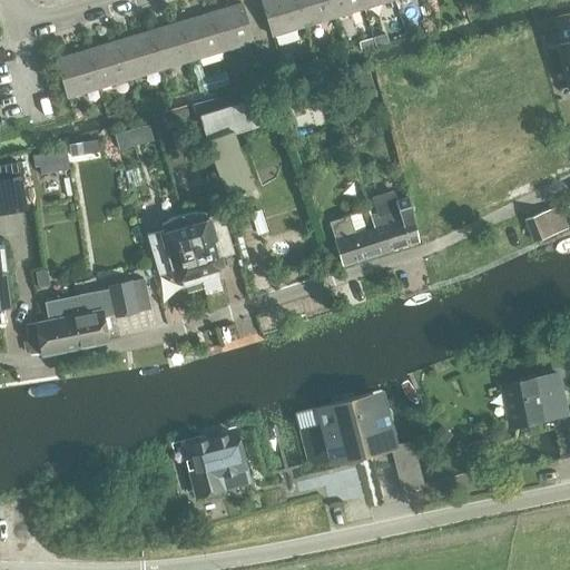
[(259,0),(272,36),(302,27),(294,0),(259,0)]
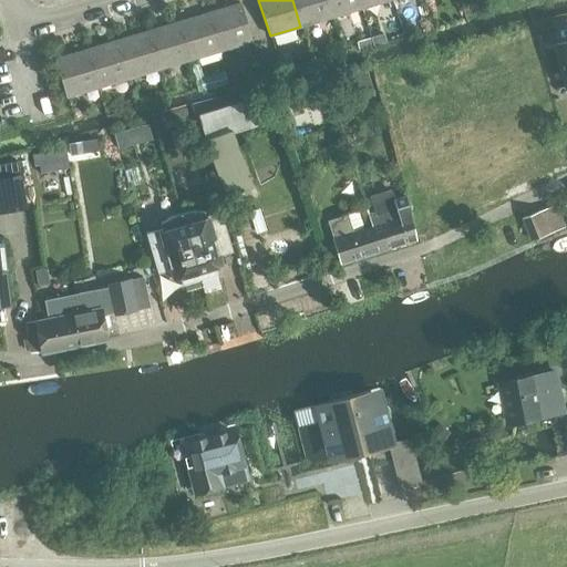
[(292,0),(300,27),(331,17),(326,0),(292,0)]
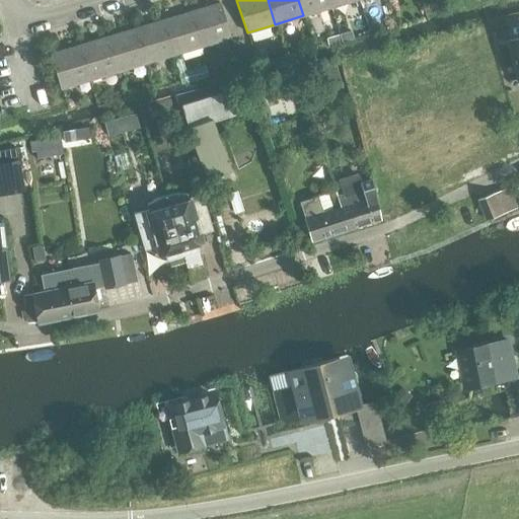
[(298,0),(303,15),(331,7),(328,0),(298,0)]
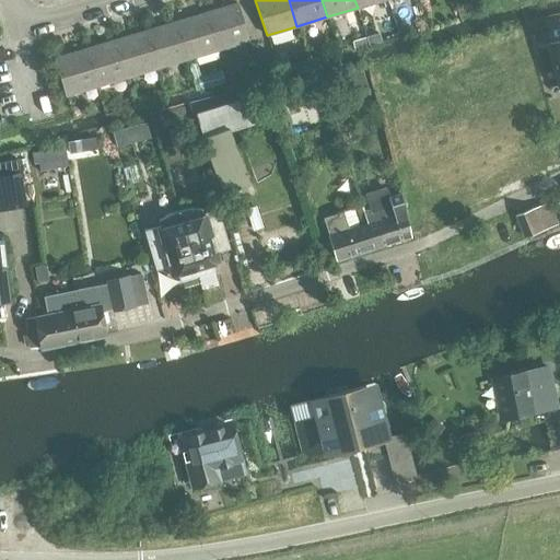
[(236,2),(206,11),(218,49),(247,39),(236,2)]
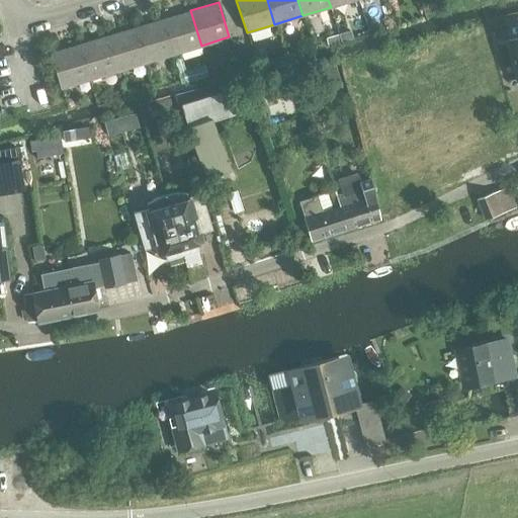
[(173,54),(201,46),(190,10),(163,19),(173,54)]
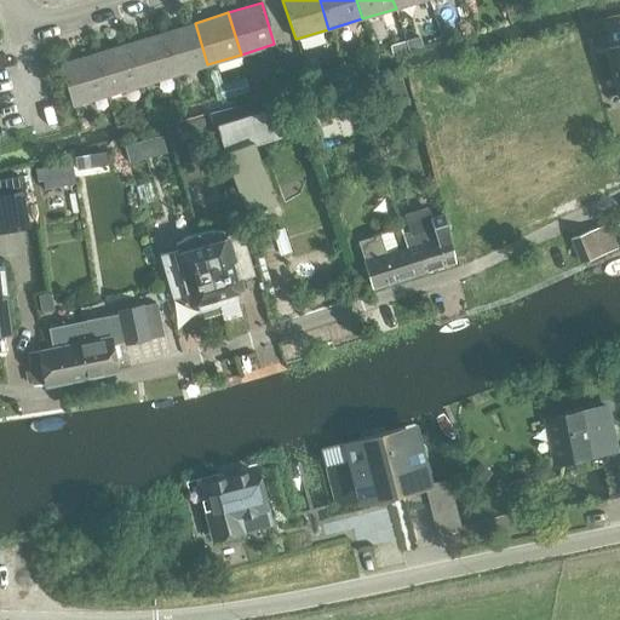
[(173,74),(207,64),(195,23),(161,33),(173,74)]
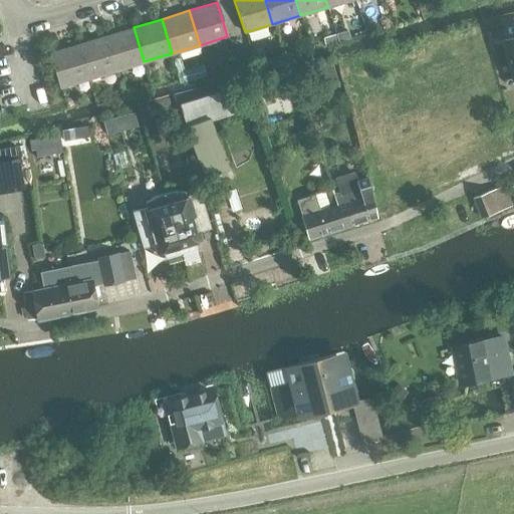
[(105,36),(116,70),(144,61),(134,27),(105,36)]
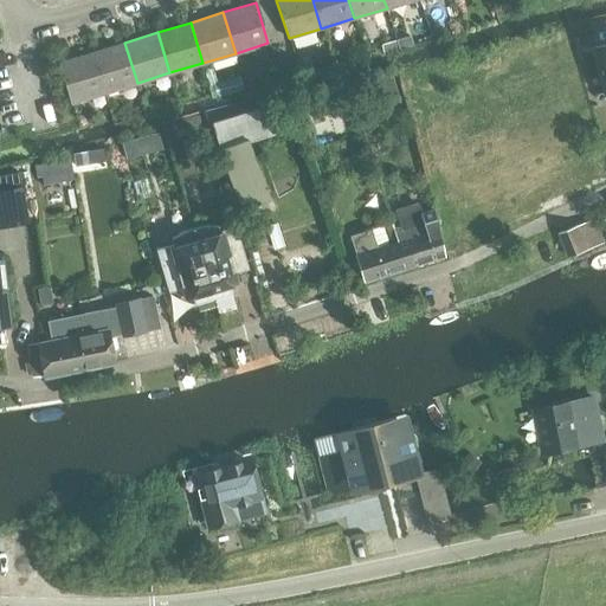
[(410,36),(397,39),(399,47),(412,44),(410,36)]
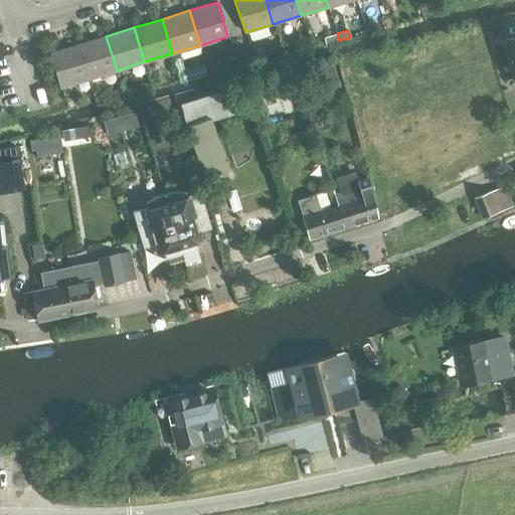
[(326,44),(339,40),(337,33),(324,37),(326,44)]
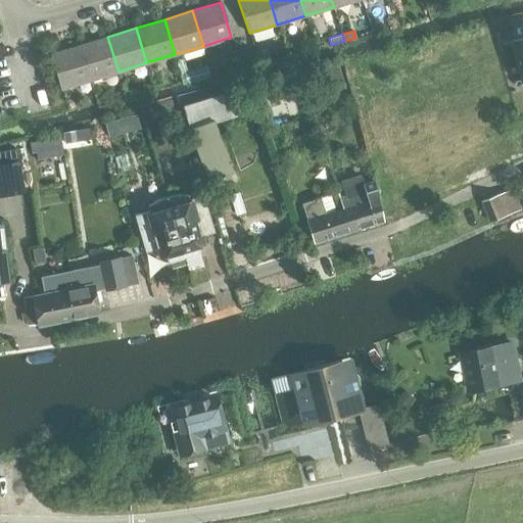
[(90,80),(119,72),(107,37),(80,45),(90,80)]
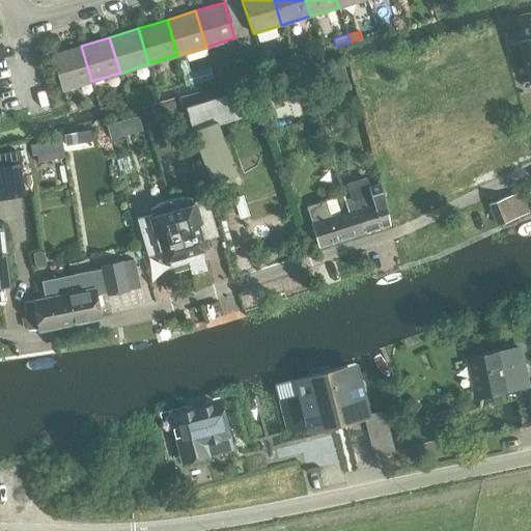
[(523,43),(511,46),(514,58),(526,55),(523,43)]
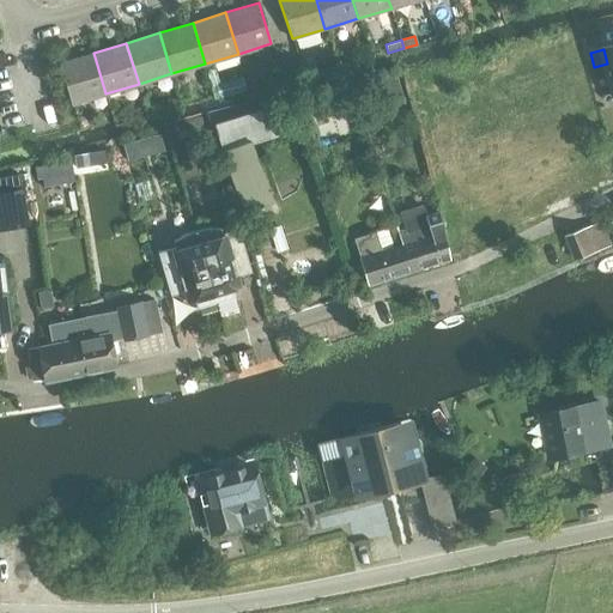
[(60,62),(72,103),(105,93),(93,53),(60,62)]
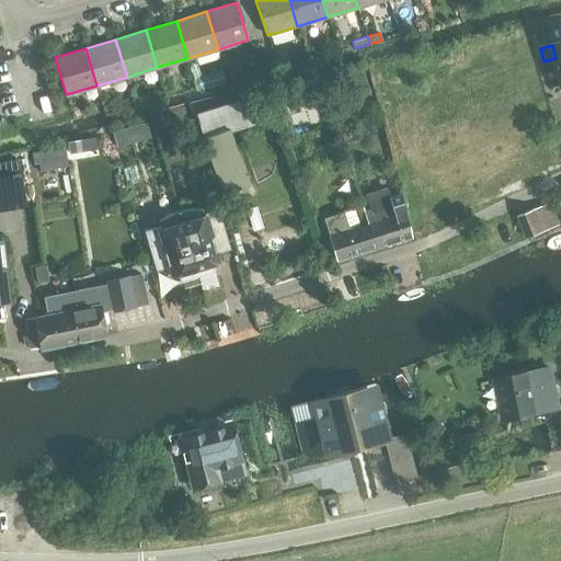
[(285,53),(274,56),(278,70),(289,67),(285,53)]
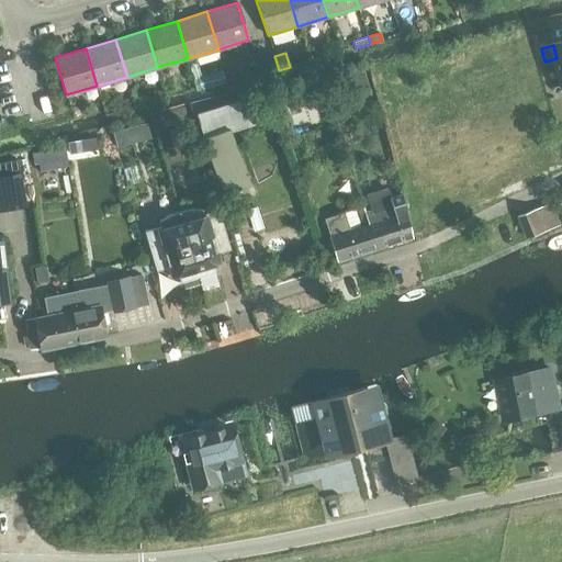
[(237,59),(224,63),(227,76),(240,72),(237,59)]
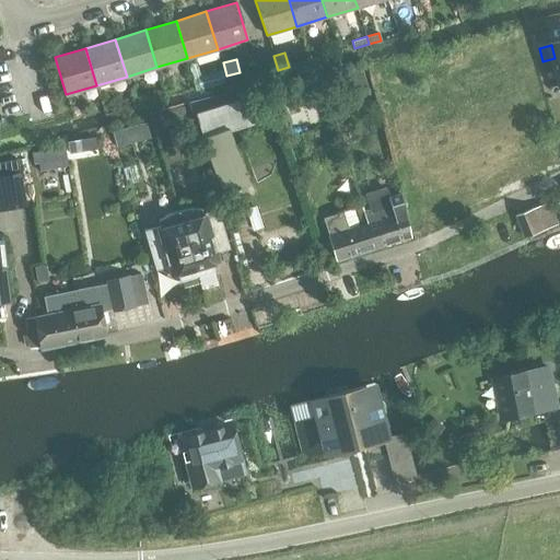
[(221,70),(196,77),(199,90),(224,83),(221,70)]
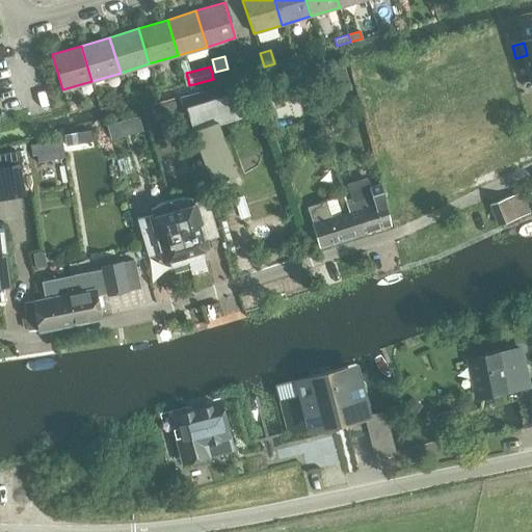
[(312,89),(336,82),(331,67),(308,74),(312,89)]
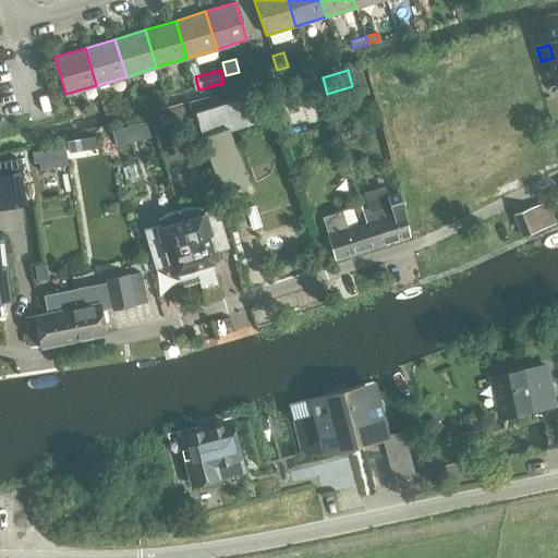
[(274,116),(287,111),(280,91),(267,95),(274,116)]
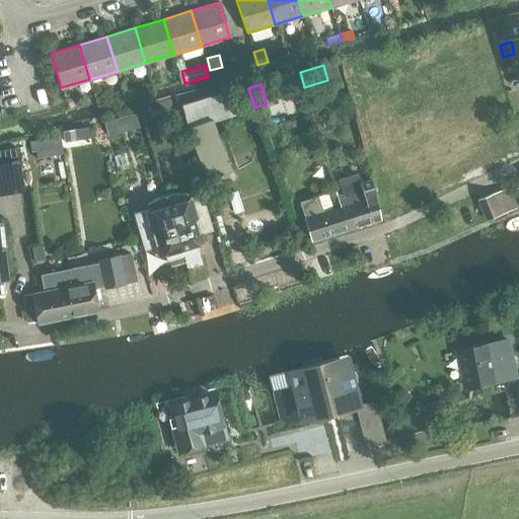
[(180,105),(186,122),(184,122),(206,178),(231,169),(213,122),(235,115),(228,91),(180,105)]
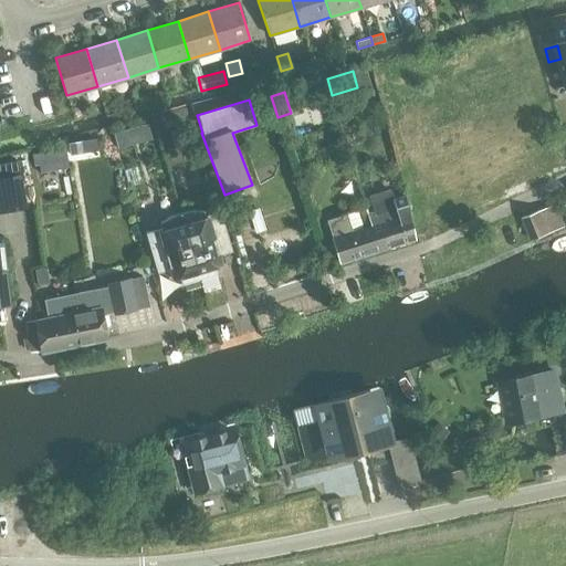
[(124,129),(113,133),(117,147),(128,144),(124,129)]
